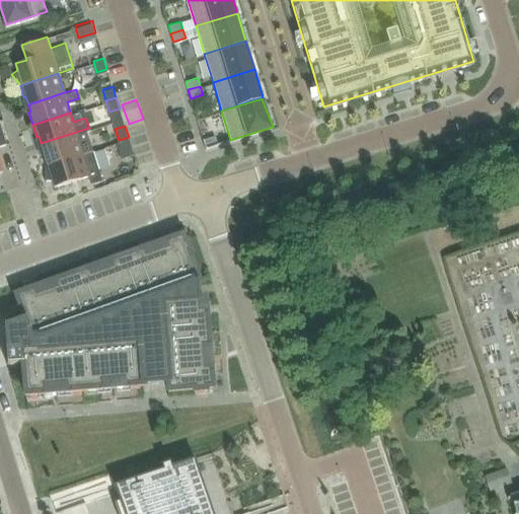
[(85,129),(41,143),(44,151),(41,152),(45,163),(83,151),(92,149),(85,129)]
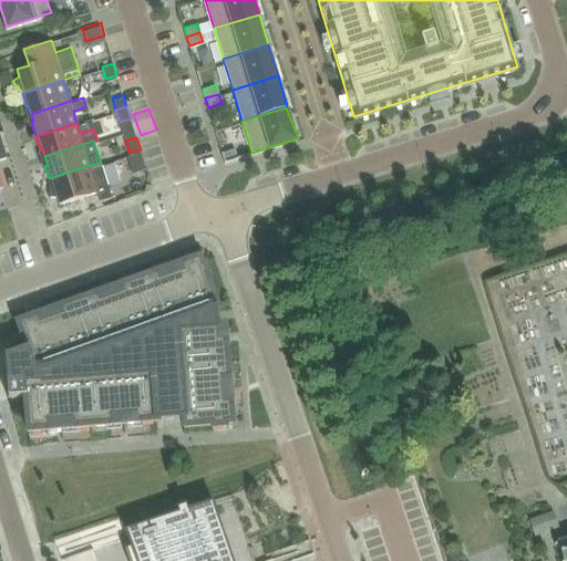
[(235,146),(222,151),(225,160),(238,156),(235,146)]
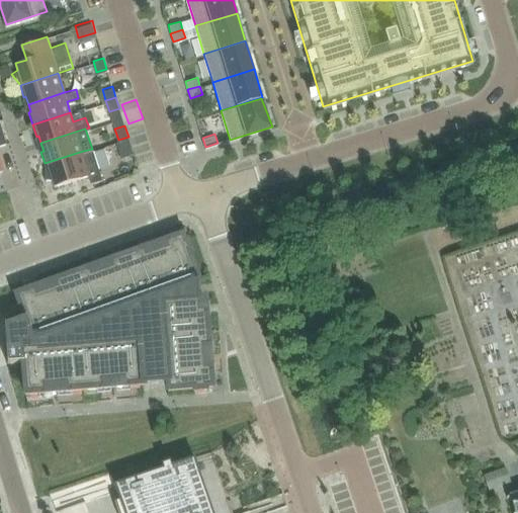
[(118,140),(116,140),(126,173),(139,169),(128,137),(118,140)]
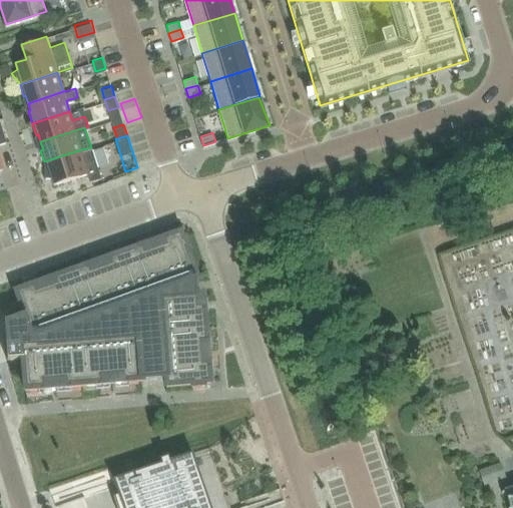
[(91,147),(82,149),(44,161),(44,176),(51,175),(53,182),(88,171),(90,178),(100,175),(91,147)]
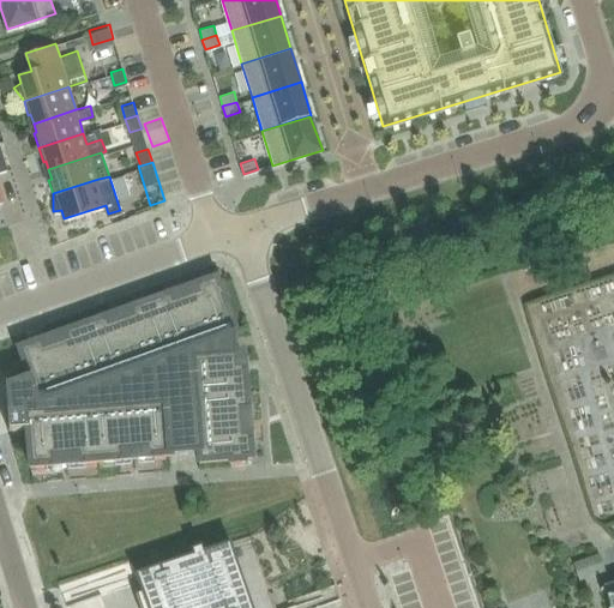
[(200,336),(232,324),(234,323),(223,295),(226,294),(221,281),(218,282),(216,274),(196,281),(198,287),(185,293),(200,336)]
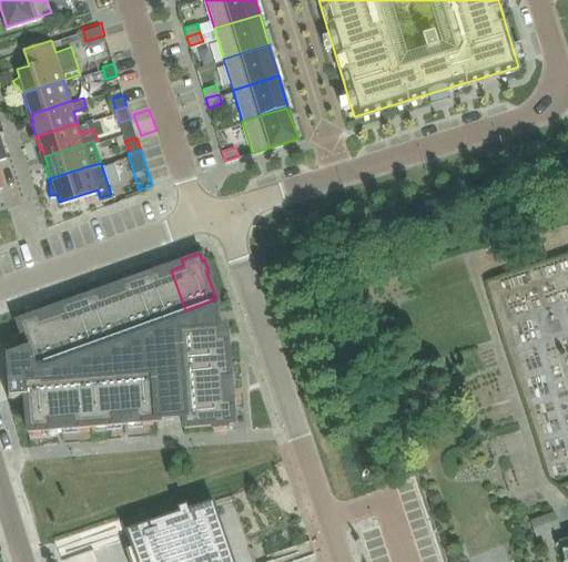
[(155,322),(185,310),(171,271),(158,275),(155,268),(139,275),(155,322)]
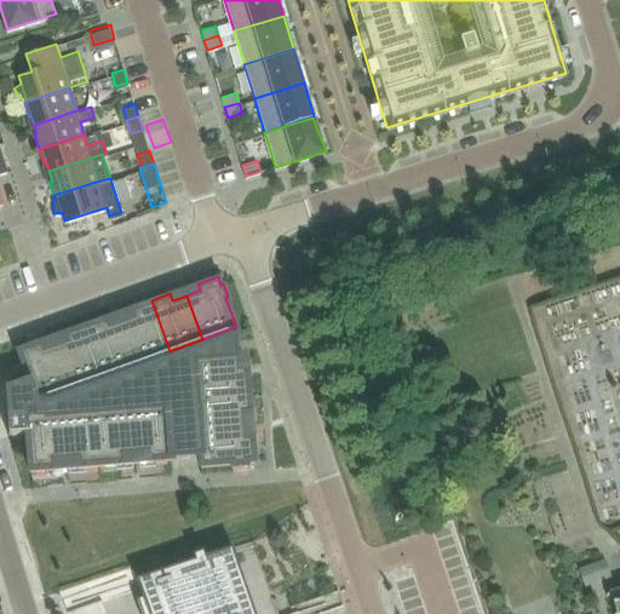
[(137,362),(170,351),(151,300),(132,308),(135,314),(120,319),(137,362)]
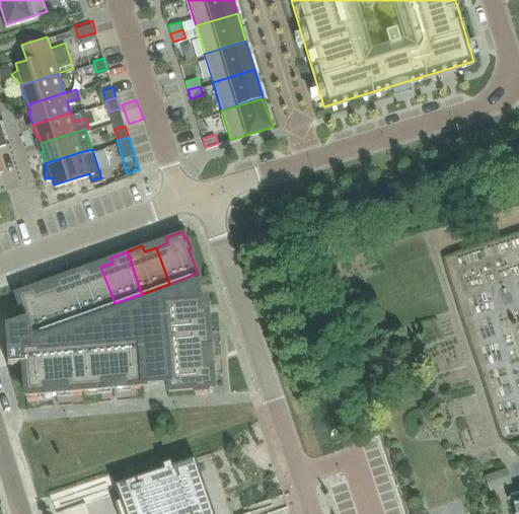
[(71,272),(87,314),(115,303),(100,267),(89,271),(87,266),(71,272)]
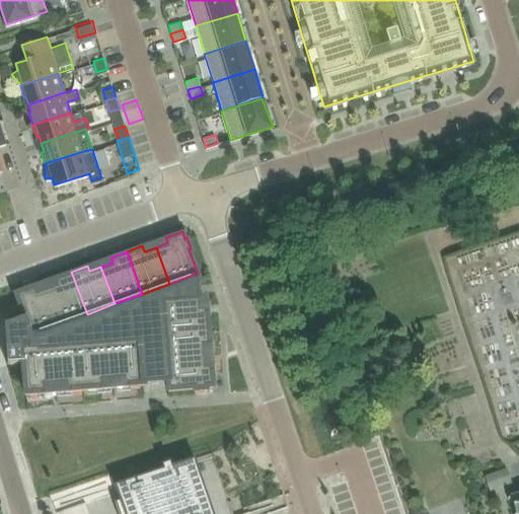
[(60,323),(87,314),(71,272),(56,277),(58,283),(46,287),(60,323)]
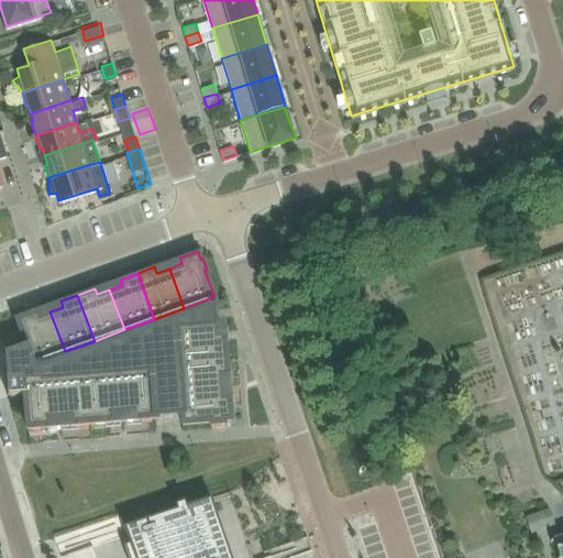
[(33,363),(25,341),(6,349),(3,349),(8,392),(22,391),(23,400),(24,398),(23,379),(55,376),(87,373),(119,371),(152,368),(155,414),(181,412),(179,389),(177,358),(175,325),(214,321),(212,297),(184,308),(154,319),(124,329),(95,341),(65,351),(33,363)]
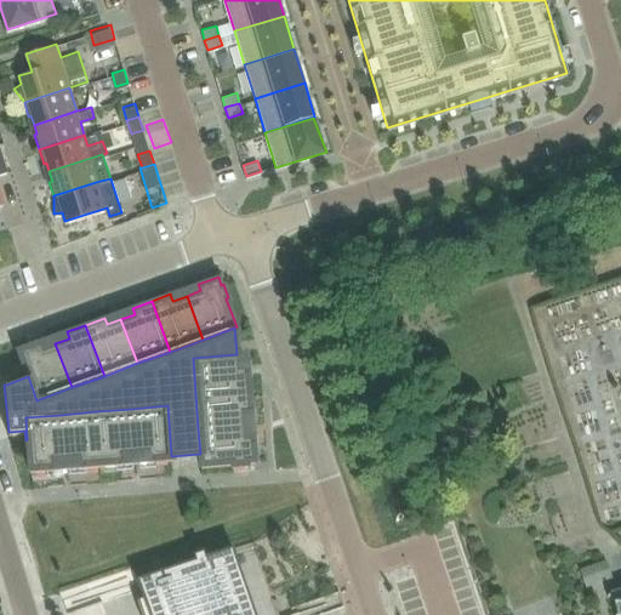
[(18,348),(28,376),(36,400),(72,387),(55,343),(41,348),(39,341),(18,348)]
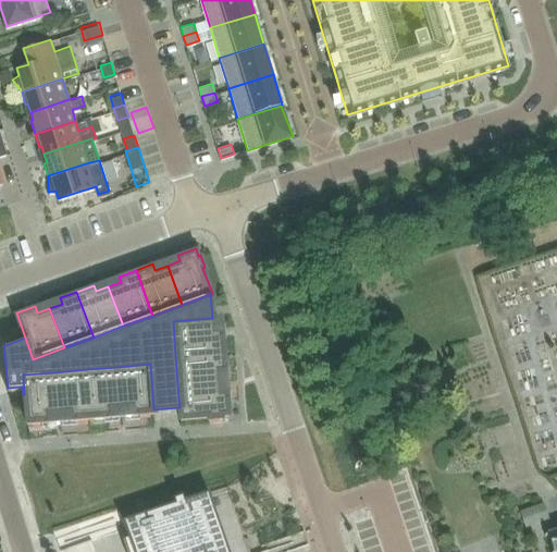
[(220,318),(212,318),(173,321),(175,354),(222,350),(221,332),(214,332),(213,319),(220,319),(220,318)]
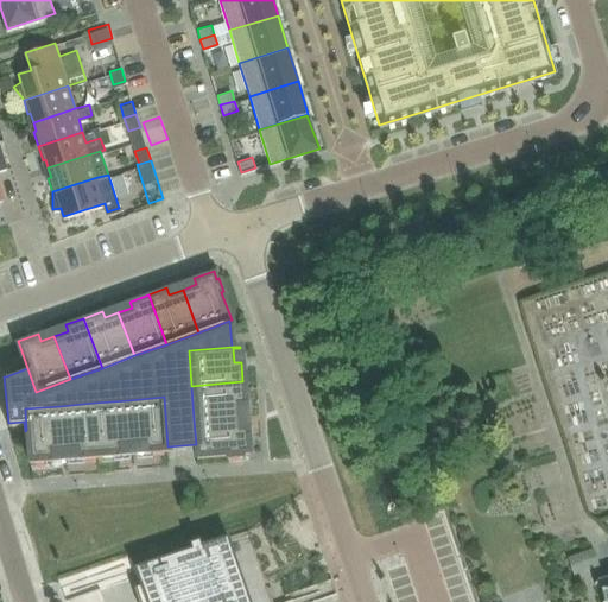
[(194,419),(239,416),(238,401),(245,401),(242,381),(191,386),(194,419)]
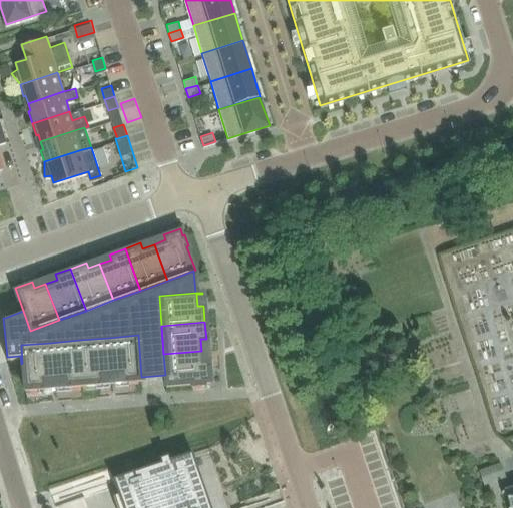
[(141,378),(141,377),(138,335),(108,338),(111,375),(123,374),(124,380),(141,378)]
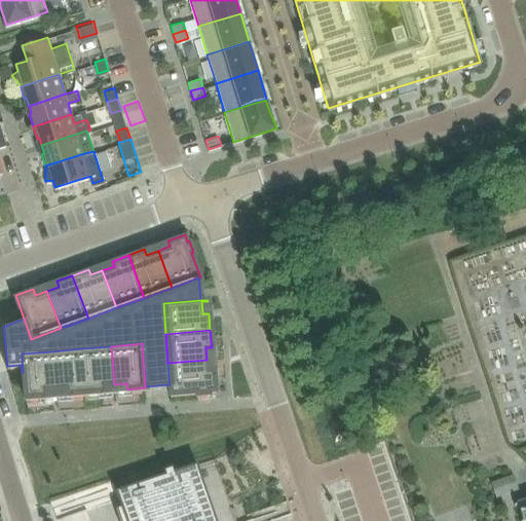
[(81,348),(85,393),(102,392),(102,385),(114,384),(111,346),(81,348)]
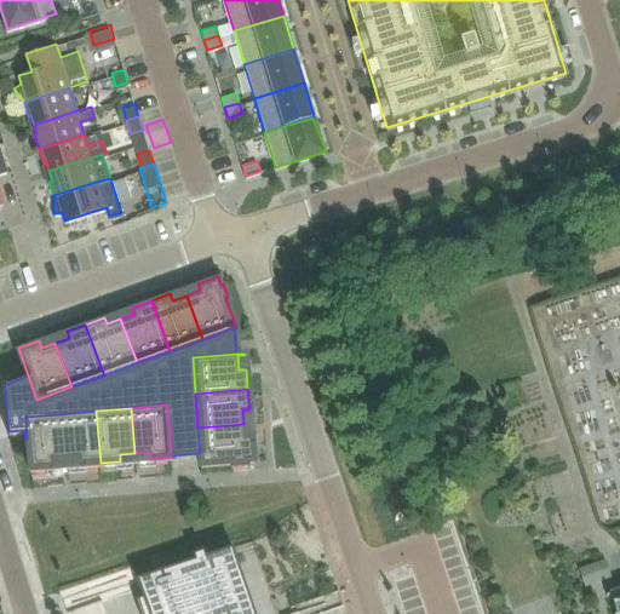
[(80,464),(101,463),(96,411),(61,414),(65,459),(80,458),(80,464)]
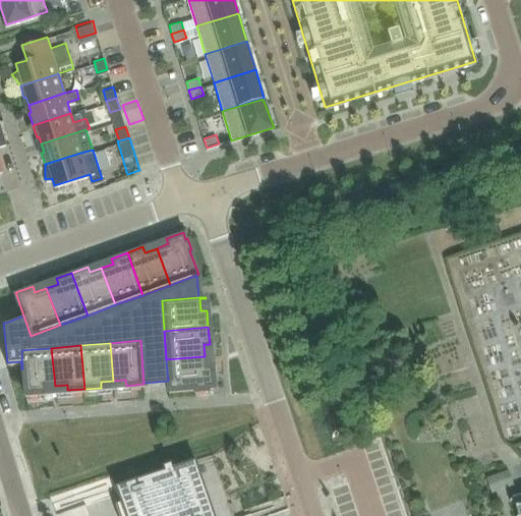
[(21,350),(22,368),(25,394),(43,393),(43,387),(55,386),(51,348),(21,350)]
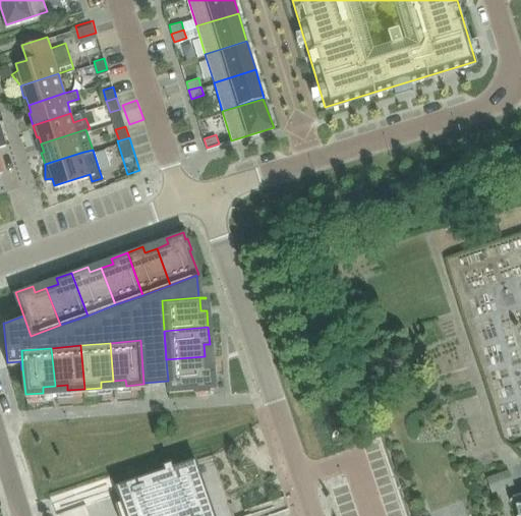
[(206,369),(205,356),(166,359),(168,381),(169,390),(194,388),(194,390),(206,389),(206,387),(213,387),(212,368),(206,369)]
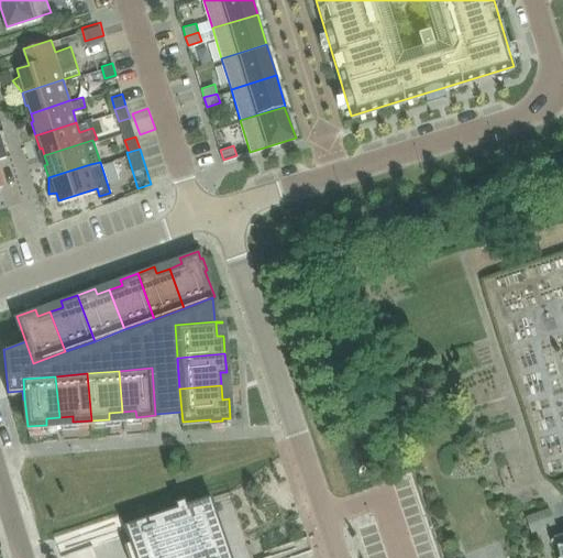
[(129,540),(124,543),(129,557),(232,557),(211,494),(124,523),(129,540)]
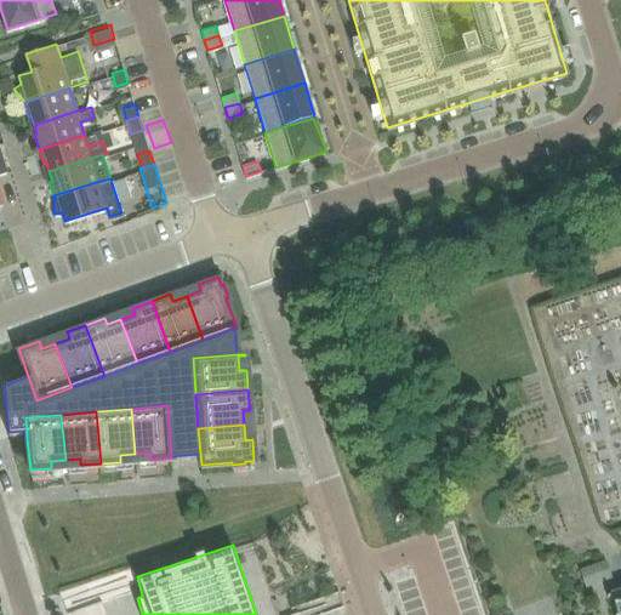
[(610,581),(600,553),(582,559),(592,587),(610,581)]
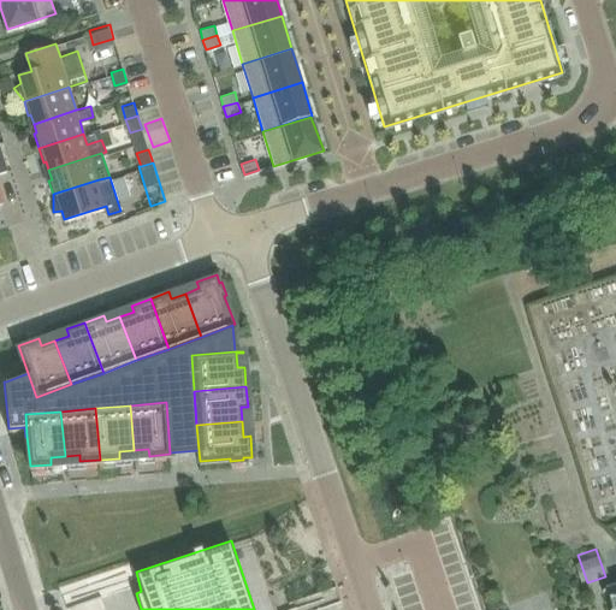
[(615,581),(604,586),(612,609),(615,608),(615,609),(615,581)]
